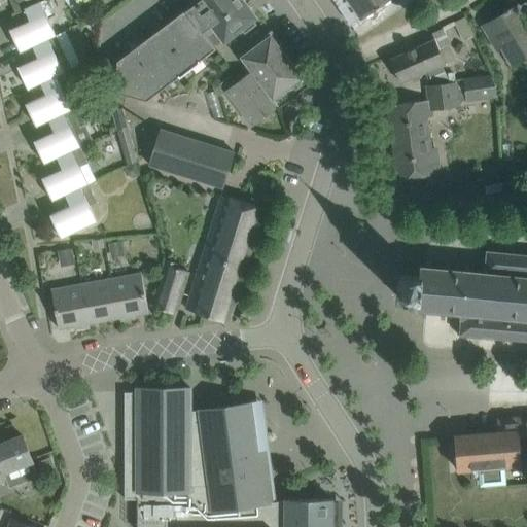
[(56,14),(48,0),(9,0),(15,12),(11,14),(18,26),(9,29),(20,51),(56,35),(48,19),(56,14)]
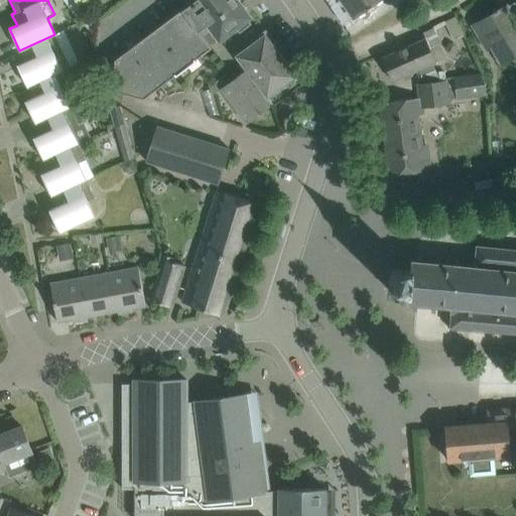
[(74,25),(80,22),(92,17),(79,0),(62,0),(77,18),(72,20),(74,25)]
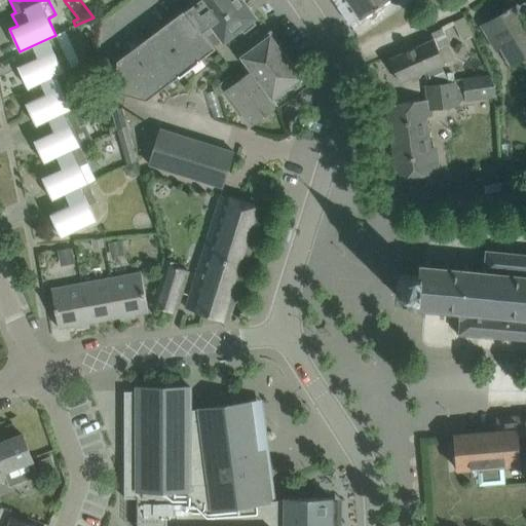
[(85,0),(98,15),(117,1),(116,0),(85,0)]
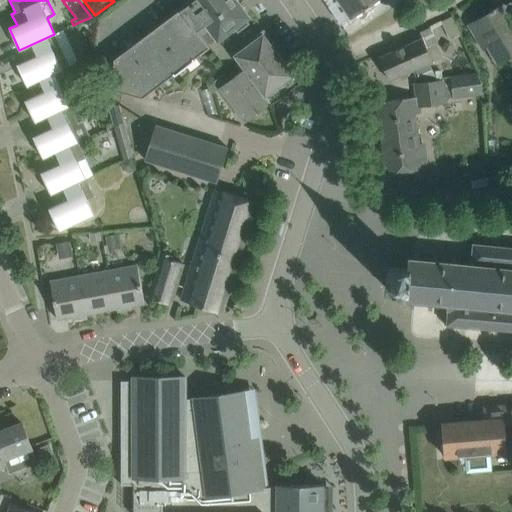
[(186,0),(189,3),(179,10),(180,11),(181,10),(184,15),(135,53),(131,48),(132,47),(131,46),(114,59),(111,89),(143,97),(147,94),(147,93),(152,89),(153,88),(154,89),(164,82),(174,74),(175,75),(177,73),(175,70),(182,65),(184,68),(185,67),(183,64),(189,59),(192,62),(195,60),(194,59),(210,47),(197,30),(205,24),(218,41),(234,28),(238,32),(250,23),(247,19),(250,17),(246,12),(246,13),(241,6),(241,5),(237,0),(186,0)]
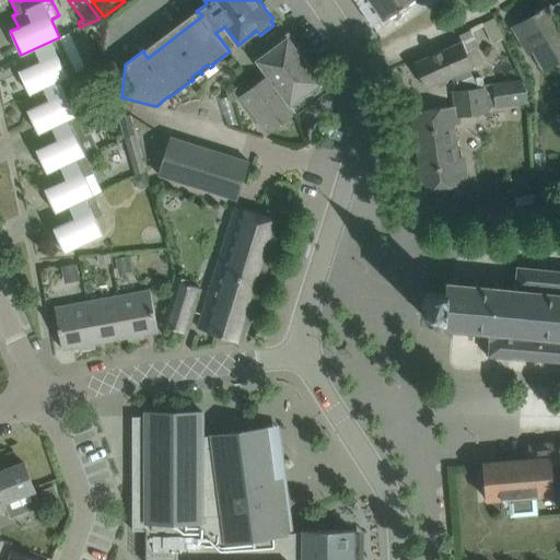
[(370,0),(384,20),(389,16),(393,21),(397,21),(400,18),(401,14),(398,10),(412,0),(428,0),(434,3),(440,0),(370,0)]
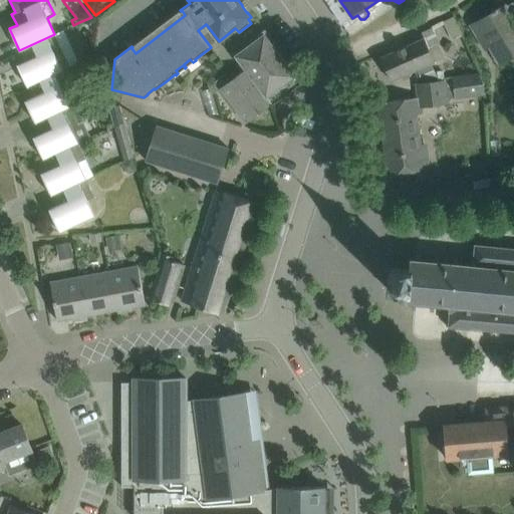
[(513,54),(513,22),(504,6),(472,26),(481,41),(485,39),(500,63),(513,54)]
